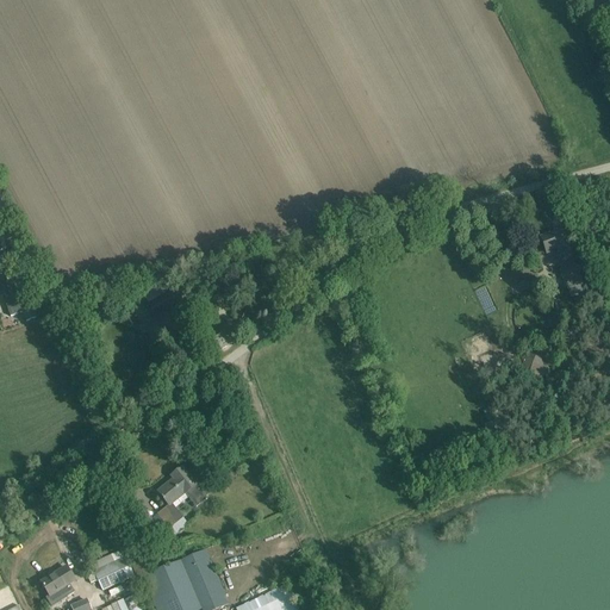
[(562,271),(560,272),(566,286),(580,281),(561,231),(541,238),(547,253),(554,250),(562,271)]
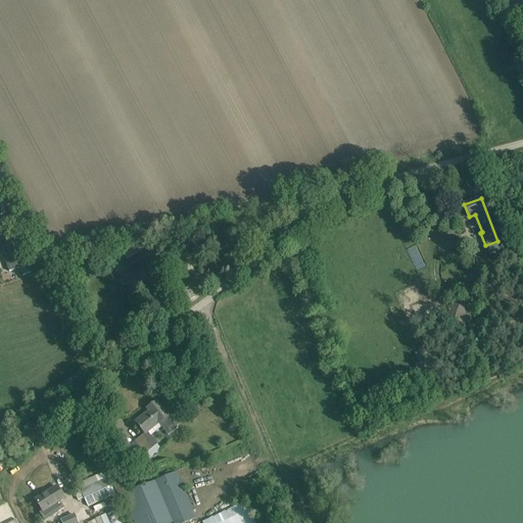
[(3,249),(9,271),(20,268),(22,274),(26,273),(24,268),(26,267),(18,245),(3,249)]
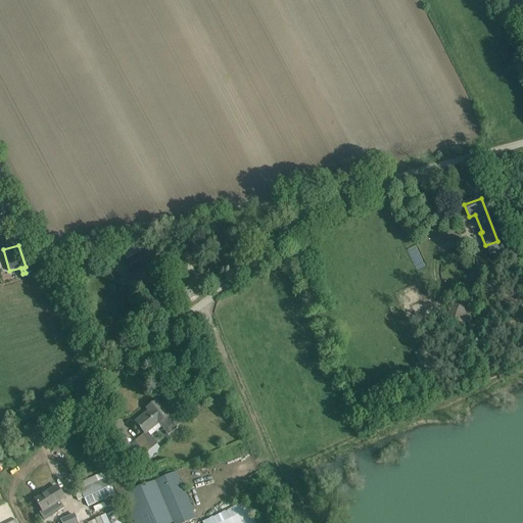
[(445,305),(453,322),(470,315),(463,298),(445,305)]
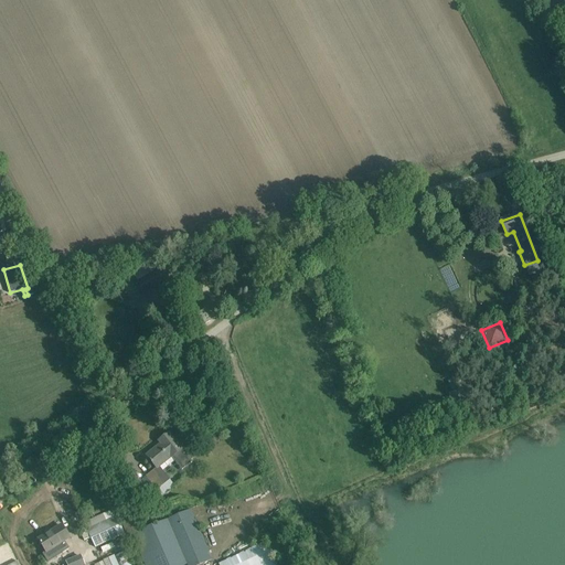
[(459,401),(455,404),(459,412),(464,409),(459,401)]
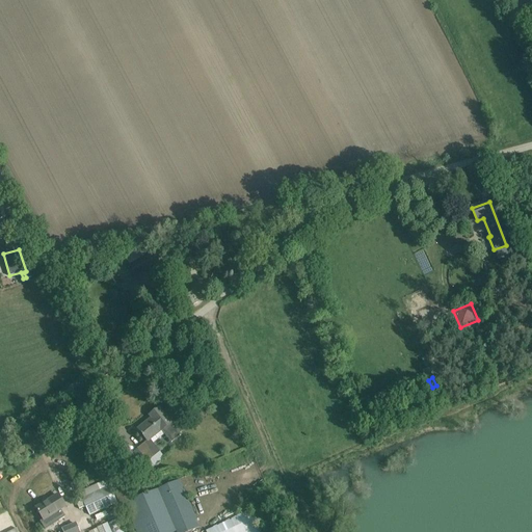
[(150,416),(151,419),(137,429),(141,434),(140,434),(142,436),(143,436),(147,441),(137,449),(148,462),(160,452),(150,440),(161,430),(171,444),(181,435),(159,408),(150,416)]
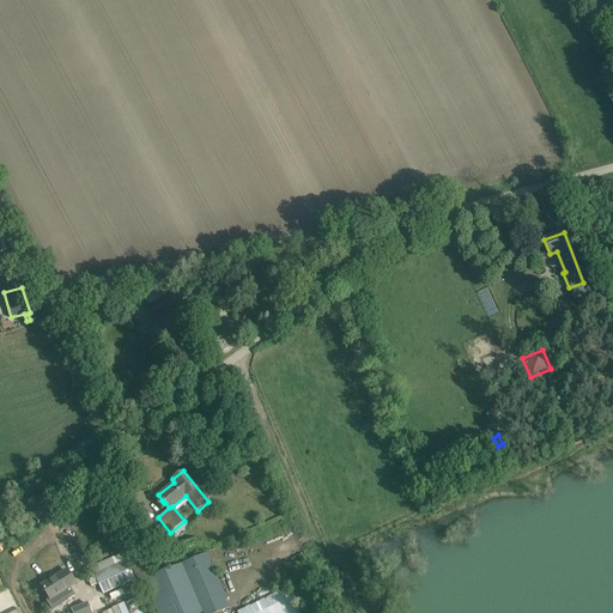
[(137,554),(128,558),(133,569),(135,575),(139,582),(144,580),(157,612),(218,612),(230,608),(206,553),(151,577),(146,564),(141,565),(137,554)]
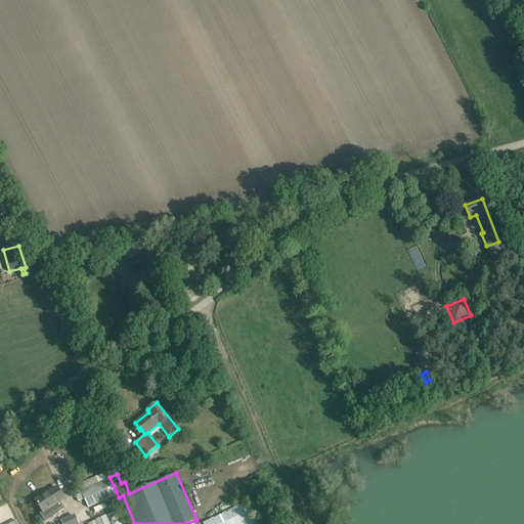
[(79,489),(74,492),(78,501),(84,498),(85,500),(85,503),(88,508),(106,498),(103,493),(113,489),(107,479),(80,491),(79,489)]
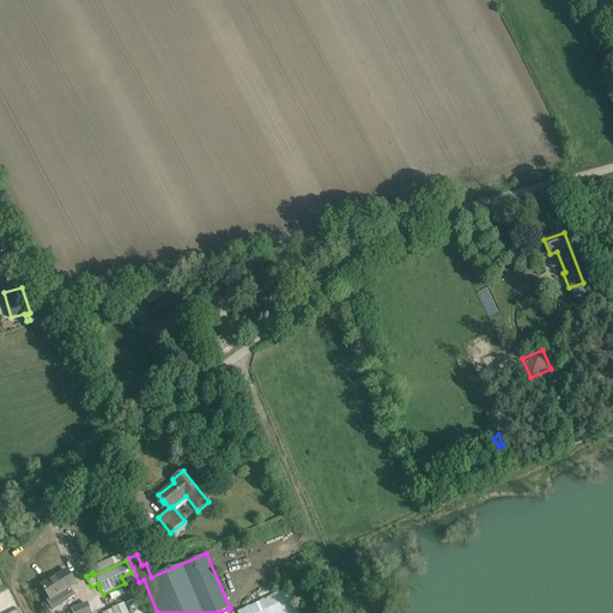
[(67,571),(42,587),(48,596),(49,600),(47,601),(52,611),(67,601),(76,596),(70,588),(76,584),(73,581),(67,571)]
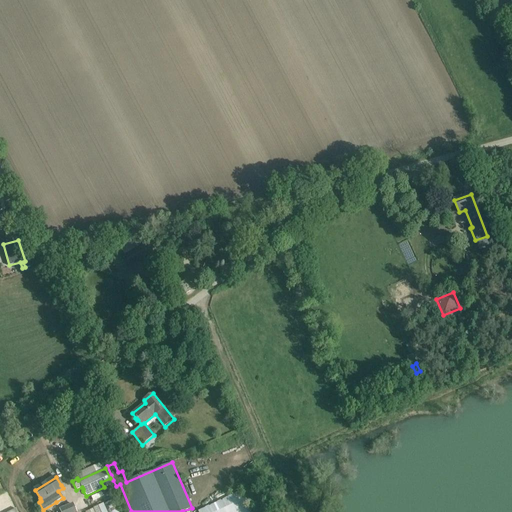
[(249,511),(251,511),(242,493),(199,511),(249,511)]
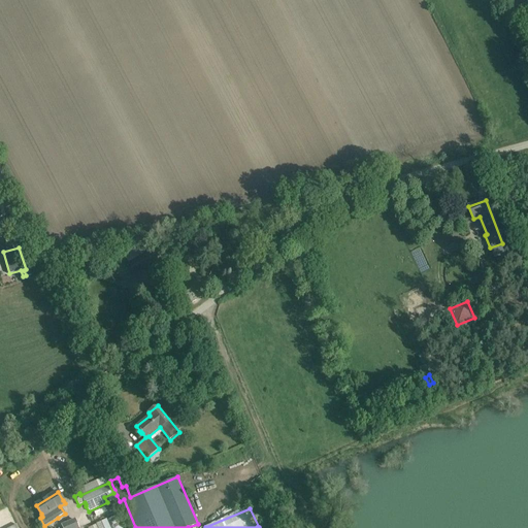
[(124,527),(119,515),(89,527),(88,527),(124,527)]
